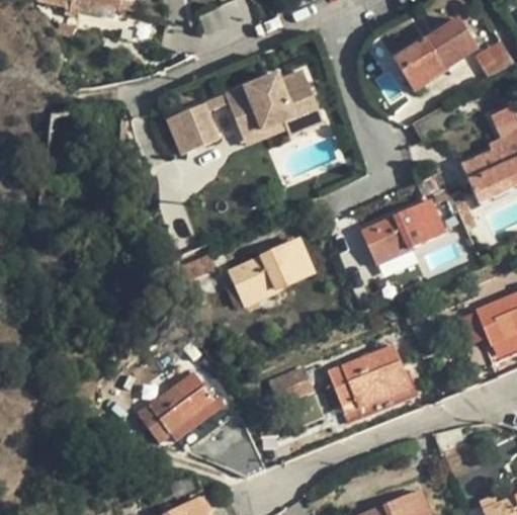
[(72,0),(71,4),(91,8),(93,1),(118,5),(119,0),(72,0)]
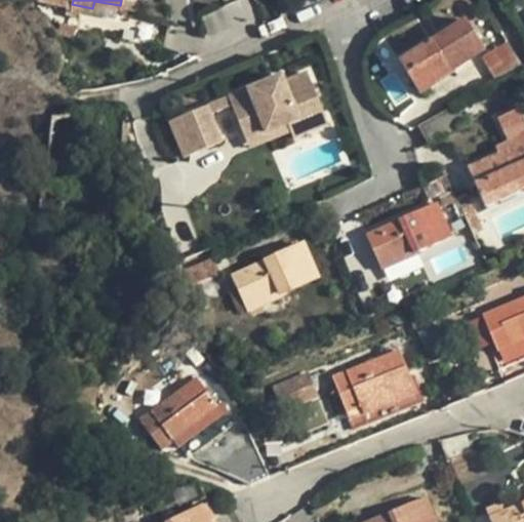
[(138,1),(134,0),(121,0),(120,5),(119,10),(135,14),(138,1)]
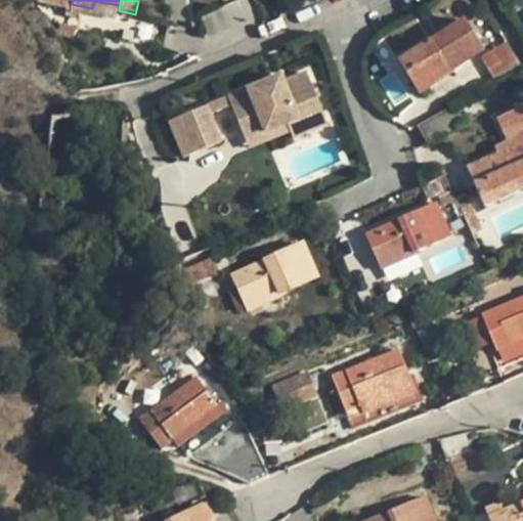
[(398,57),(418,92),(434,83),(433,80),(482,48),(464,16),(398,57)]
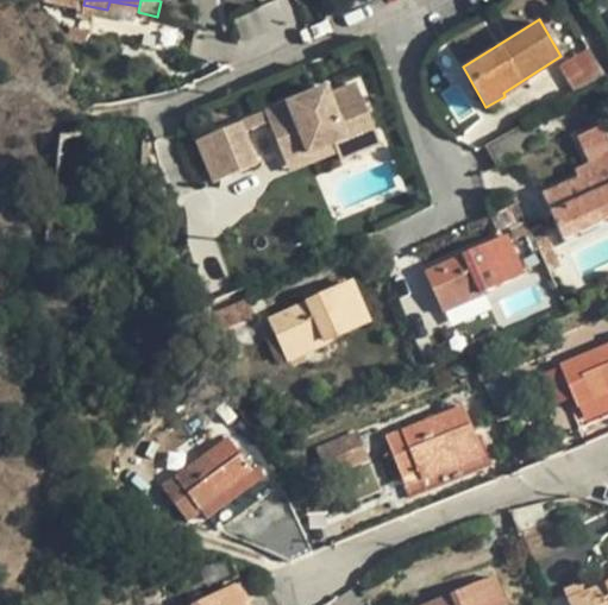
[(558,64),(575,90),(603,75),(587,46),(558,64)]
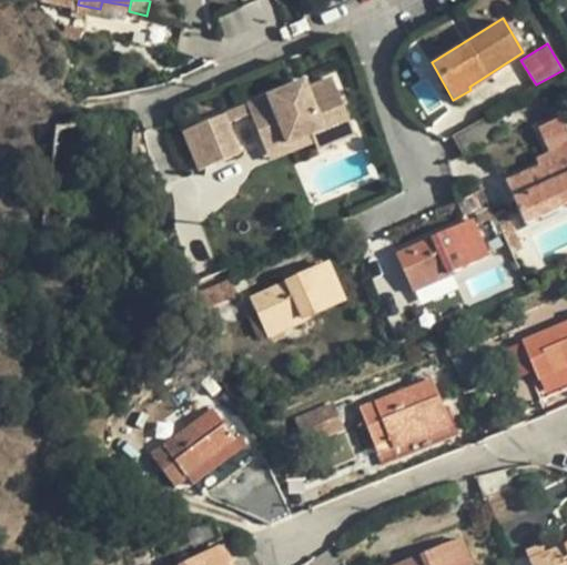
[(289,86),(182,131),(198,170),(239,152),(228,125),(250,115),(264,151),(286,141),(282,132),(316,118),(327,142),(353,131),(330,78),(305,88),(292,93),(289,86)]
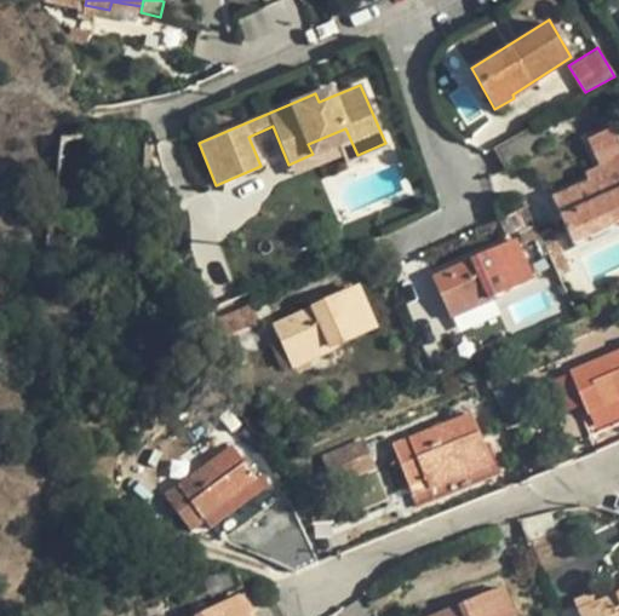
[(330,87),(315,93),(319,102),(333,96),(330,87)]
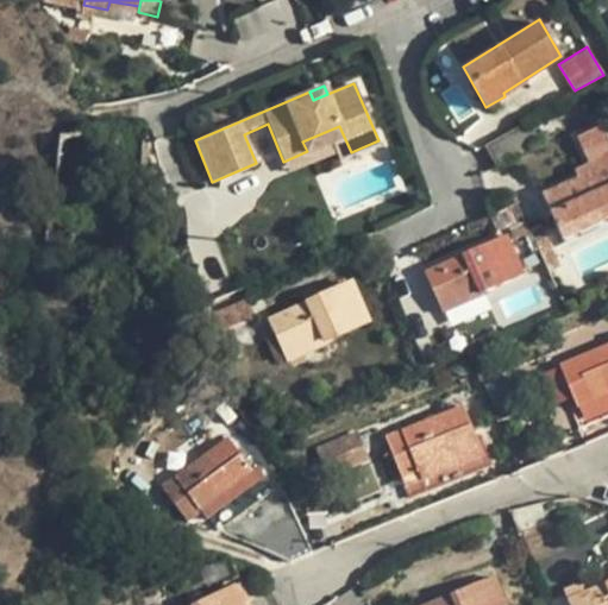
[(539,139),(527,118),(487,143),(499,163),(539,139)]
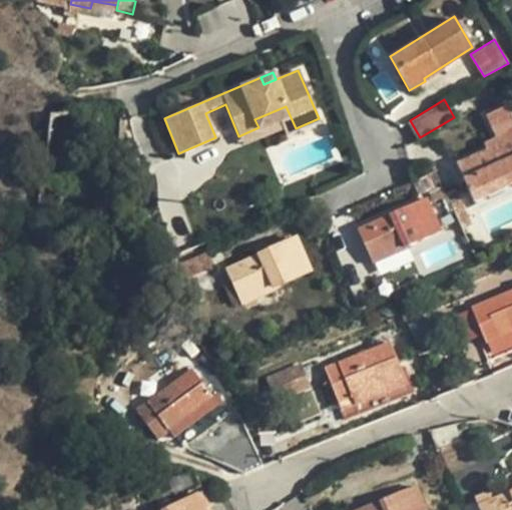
[(458,160),(474,199),(511,182),(511,176),(511,175),(511,117),(507,104),(486,113),(496,134),(491,136),(495,145),(458,160)]
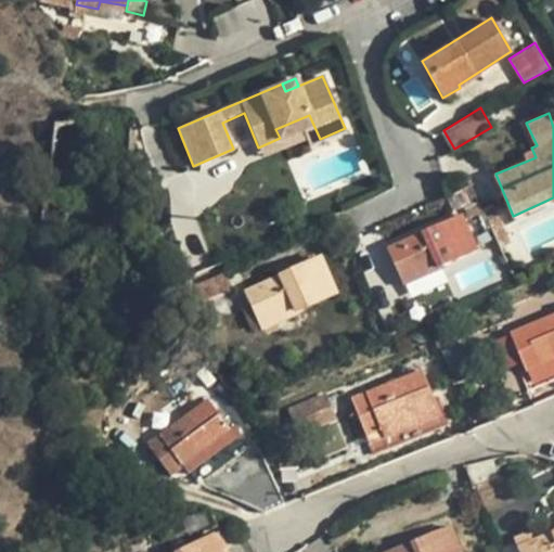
[(280,138),(258,148),(261,155),(303,137),(306,144),(320,139),(309,115),(275,129),(280,138)]
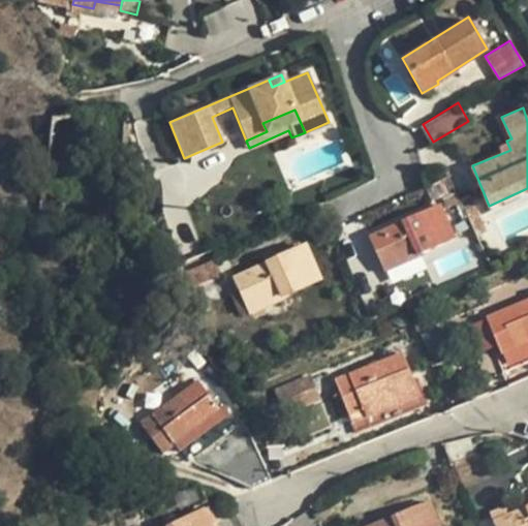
[(368,233),(383,268),(456,238),(441,202),(368,233)]
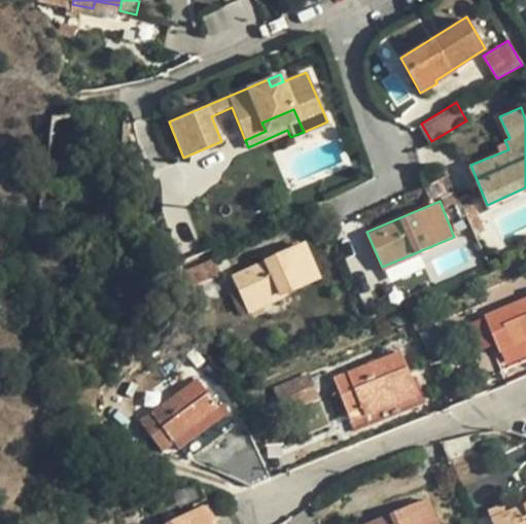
[(228,289),(239,312),(321,275),(306,241),(275,255),(266,260),(232,274),(237,285),(228,289)]
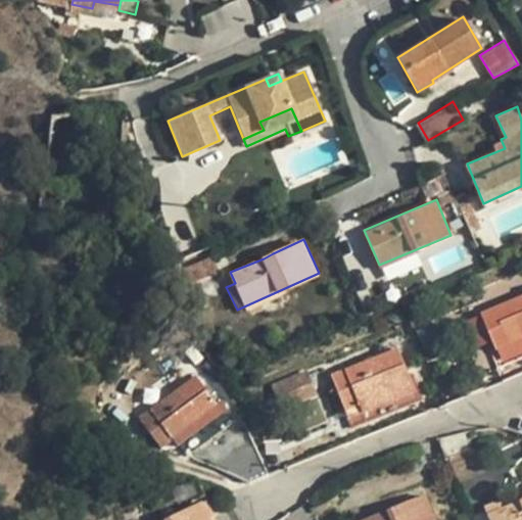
[(259,250),(264,258),(273,253),(269,245),(259,250)]
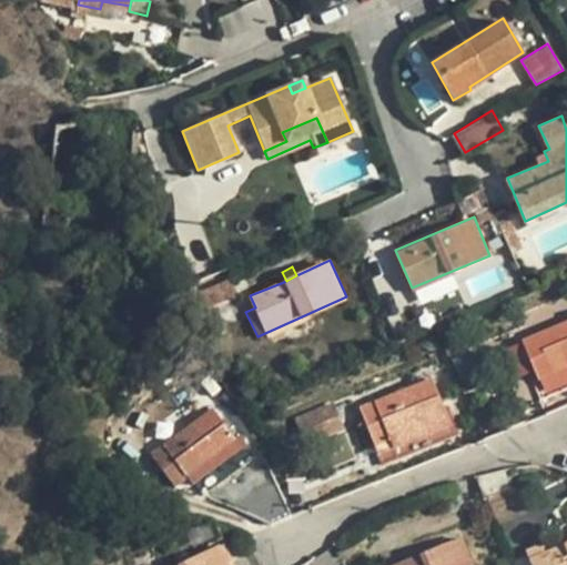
[(193,292),(200,309),(234,296),(228,280),(193,292)]
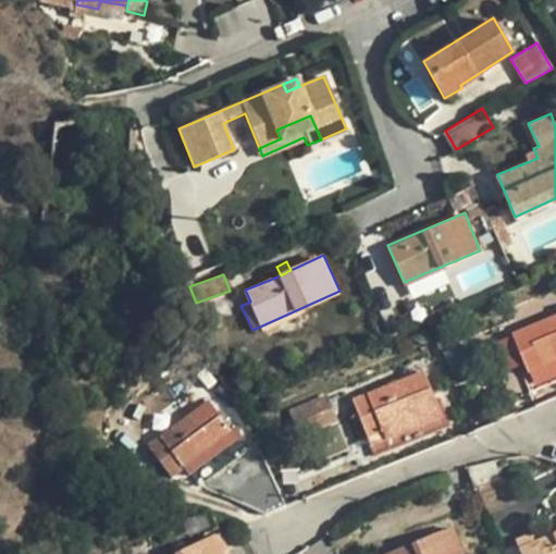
[(501,367),(511,395),(555,377),(555,312),(514,330),(530,369),(521,372),(517,359),(501,367)]
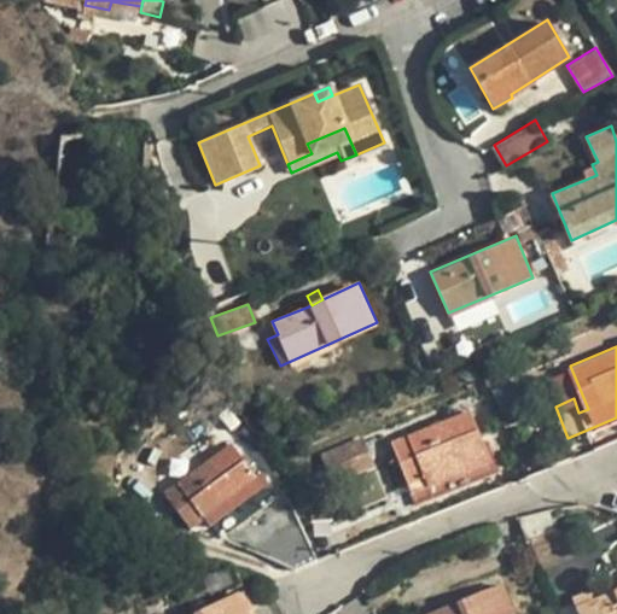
[(394,439),(417,502),(501,468),(496,456),(490,460),(470,409),(394,439)]
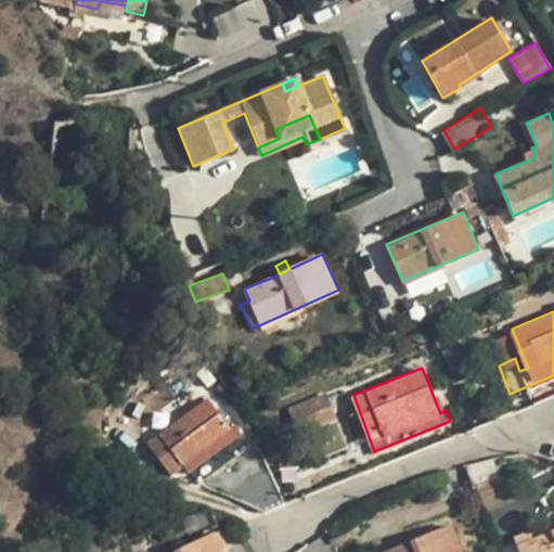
[(291,407),(300,431),(334,418),(325,393),(291,407)]
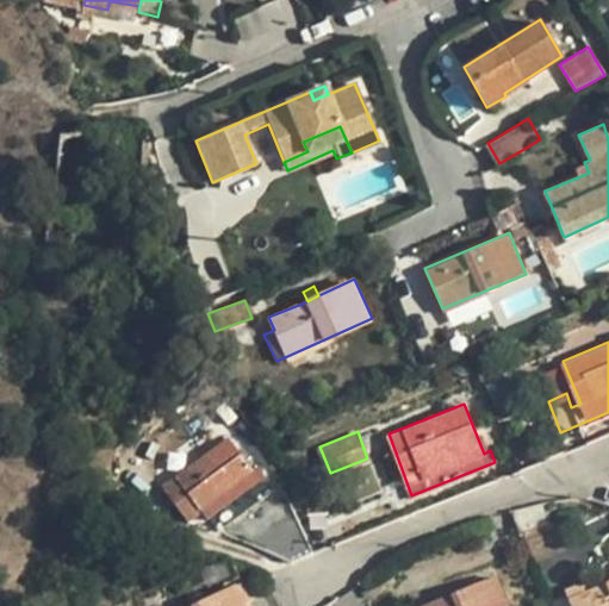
[(228,435),(161,482),(172,499),(186,488),(202,508),(209,518),(265,475),(259,467),(253,470),(228,435)]
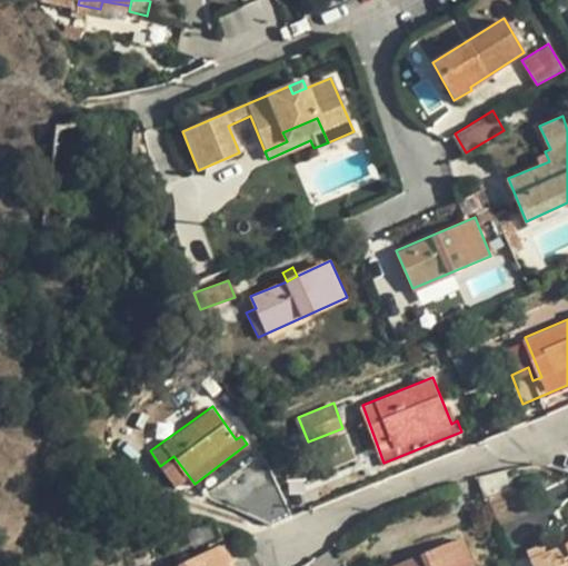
[(292,514),(262,452),(209,489),(277,519),(292,514)]
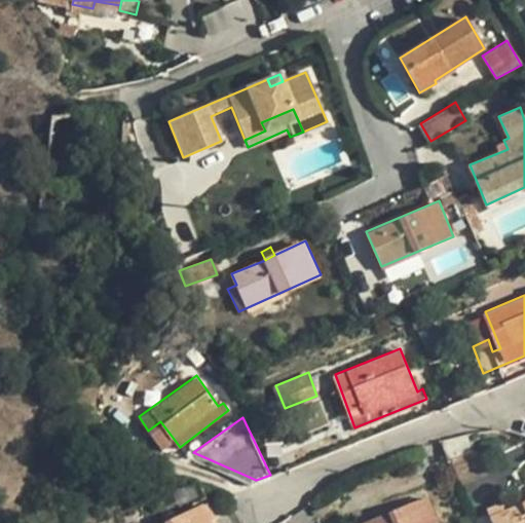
[(160,421),(148,431),(161,448),(174,439),(160,421)]
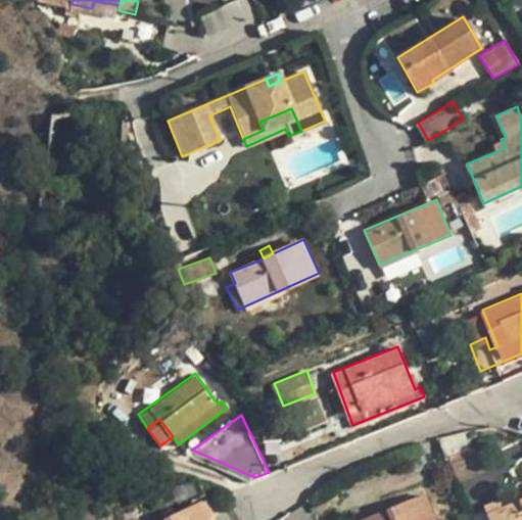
[(360,519),(436,519),(426,492),(360,519)]
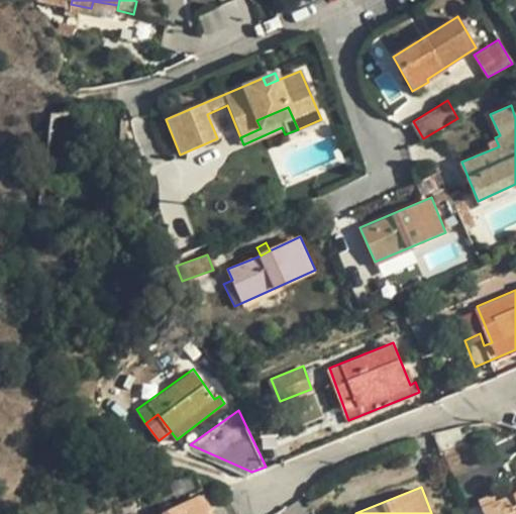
[(480,498),(486,513),(515,513),(515,492),(496,501),(492,492),(480,498)]
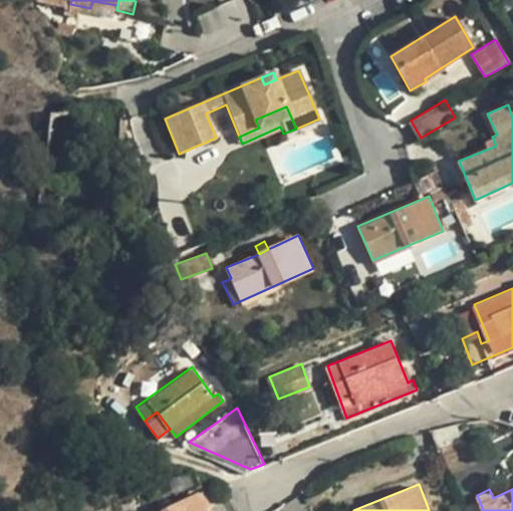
[(159,510),(208,510),(201,493),(159,510)]
